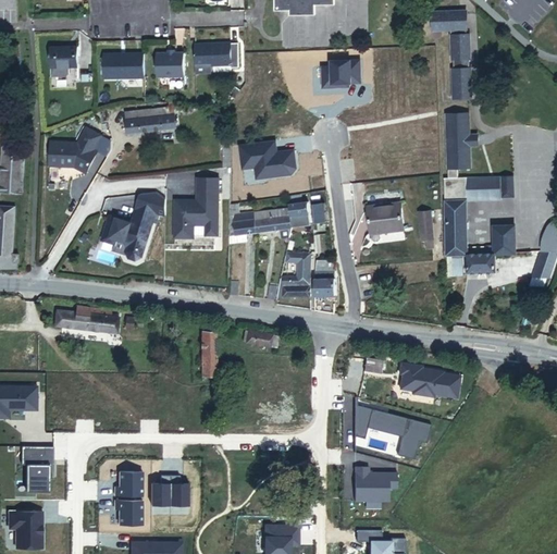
[(275,0),(275,9),(288,9),(288,13),(317,12),(316,3),(337,2),(337,0),(275,0)]
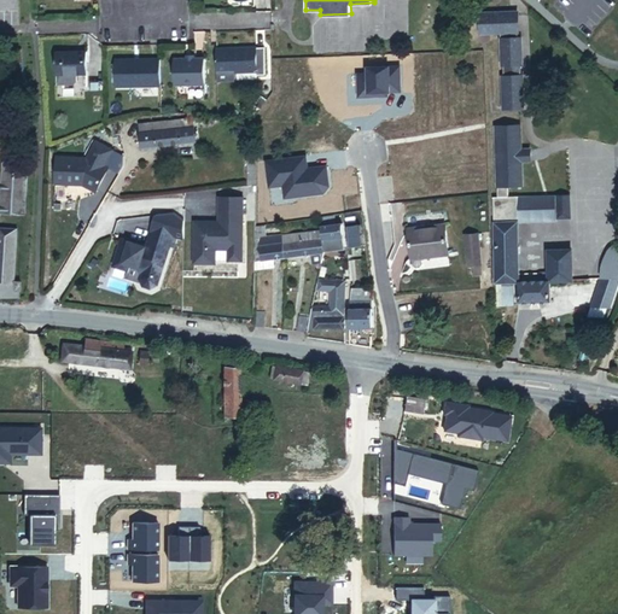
[(525,72),(524,60),(526,60),(525,35),(522,35),(522,29),(520,9),(483,11),(484,30),(503,29),(506,62),(507,62),(507,74),(506,74),(507,105),(528,105),(526,72),(525,72)]
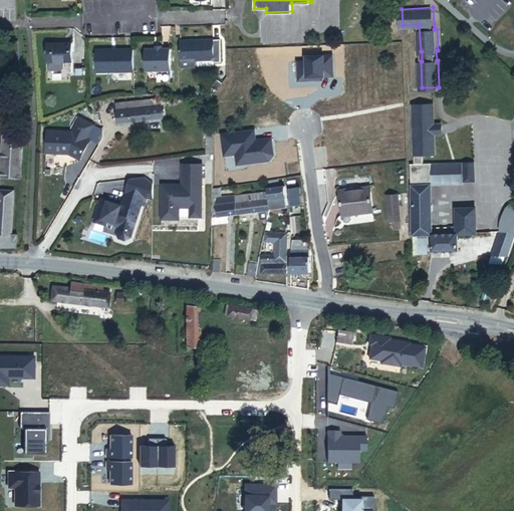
[(209,63),(216,63),(216,40),(177,40),(177,61),(188,61),(192,60),(209,60),(209,63)]
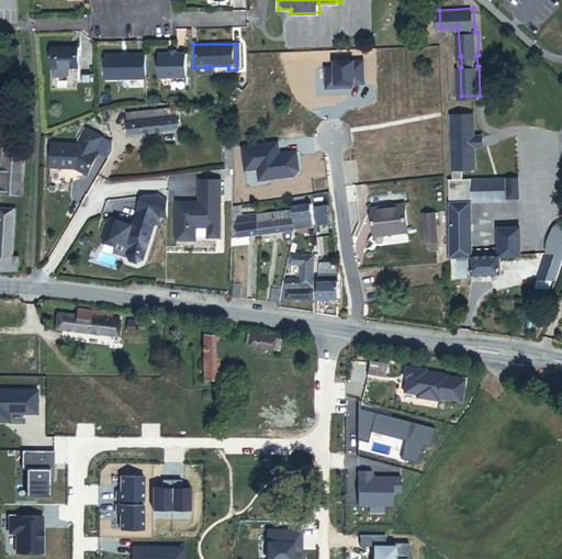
[(66,66),(75,66),(75,46),(48,47),(48,66),(66,66)]
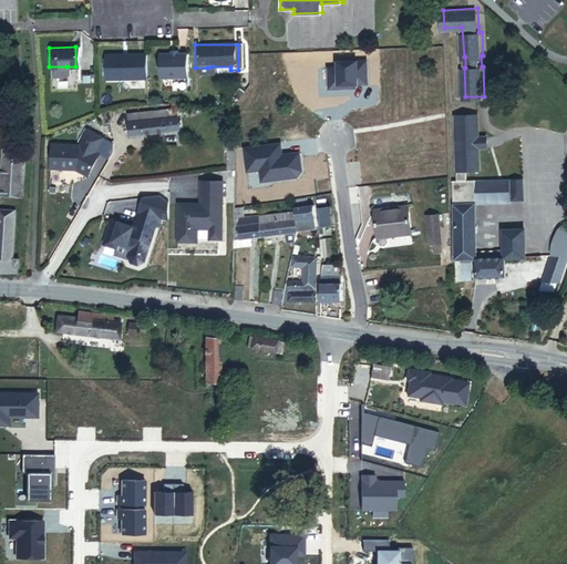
[(101,79),(143,79),(144,54),(101,54),(101,79)]
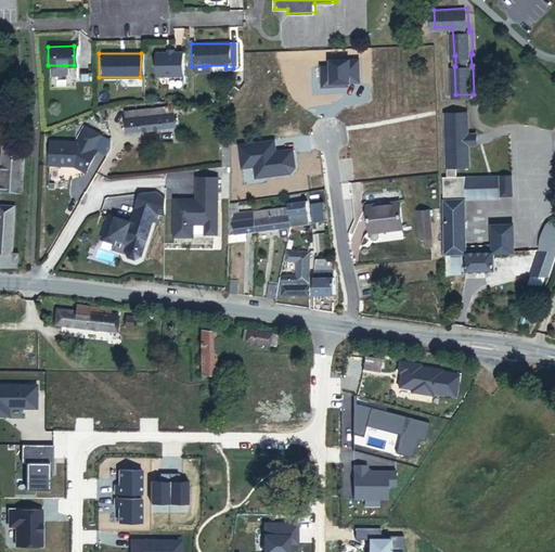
[(153,76),(180,76),(180,53),(153,53),(153,76)]
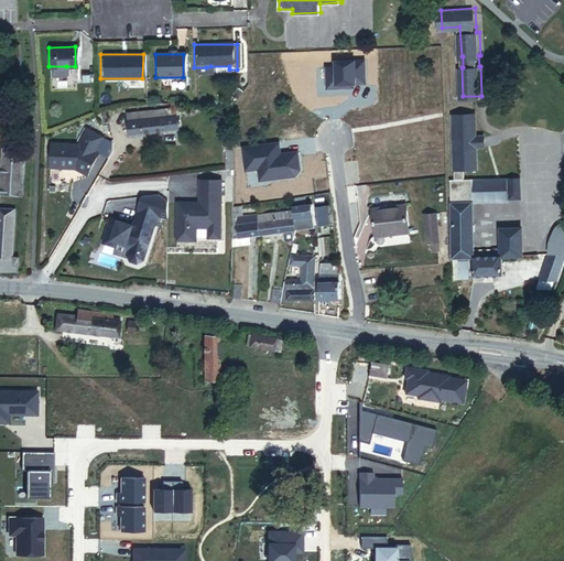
[(63,76),(66,73),(66,66),(49,66),(49,76),(63,76)]
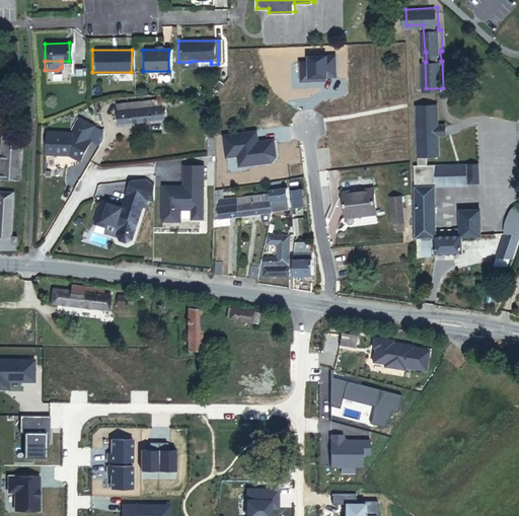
[(209,88),(214,91),(220,82),(215,79),(209,88)]
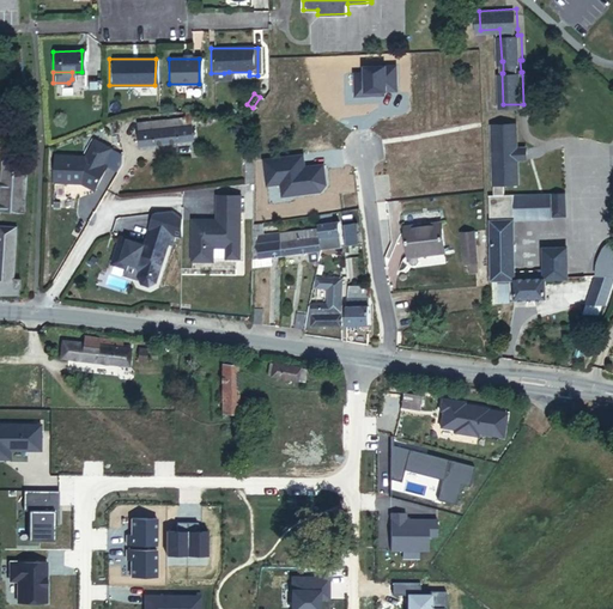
[(11,135),(23,135),(23,119),(11,119),(11,135)]
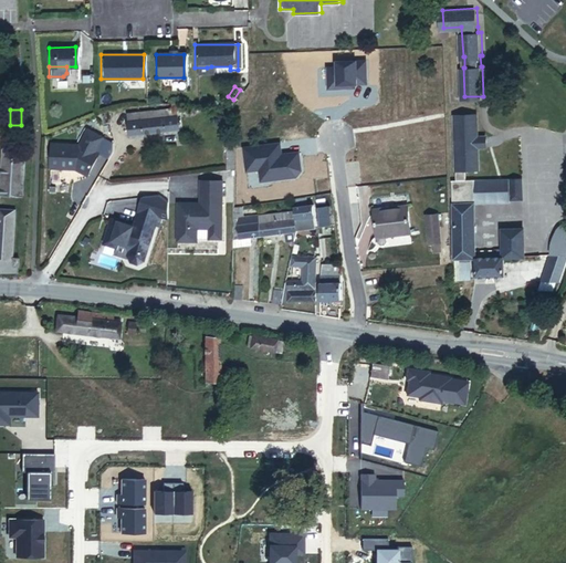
[(142,136),(188,133),(187,115),(153,117),(153,113),(145,113),(145,118),(140,118),(142,136)]
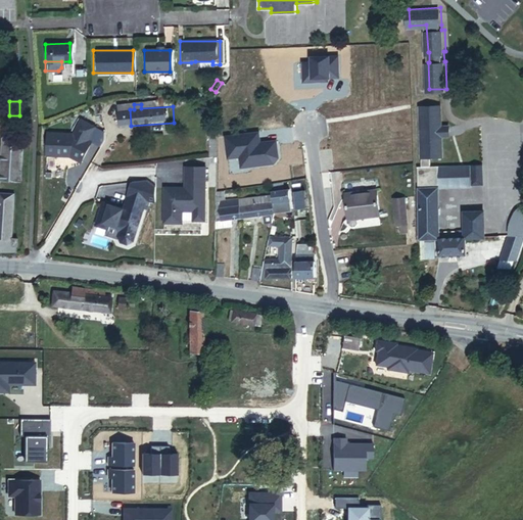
[(444,156),(444,139),(445,126),(445,105),(425,105),(424,162),(434,163),(434,156),(444,156)]
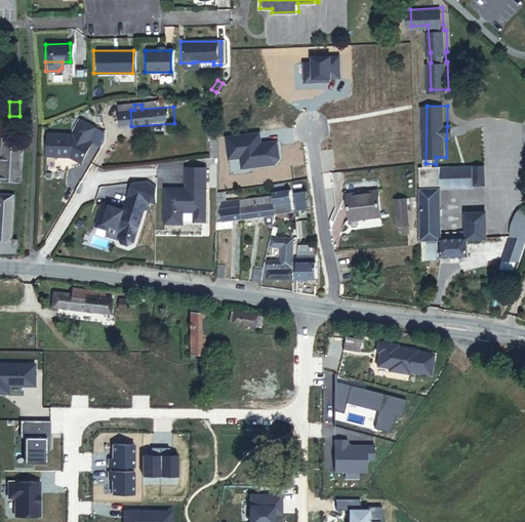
[(71,134),(45,134),(45,157),(69,157),(80,163),(90,143),(87,141),(94,126),(79,120),(71,134)]
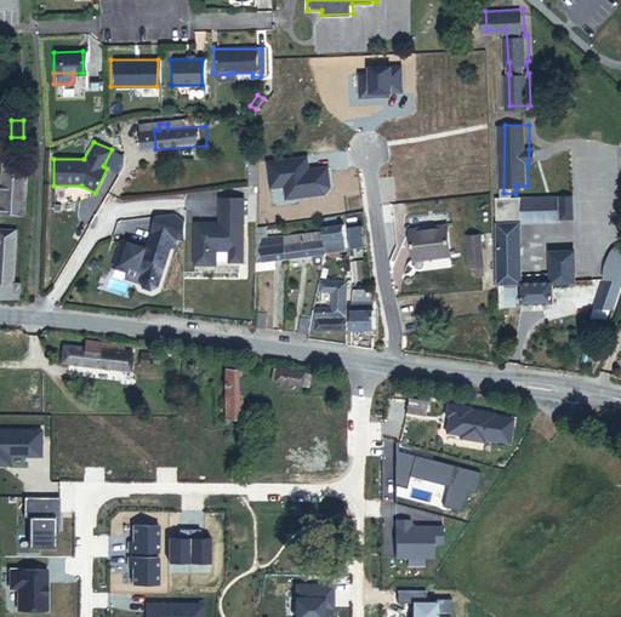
[(528,165),(539,165),(540,149),(529,149),(528,165)]
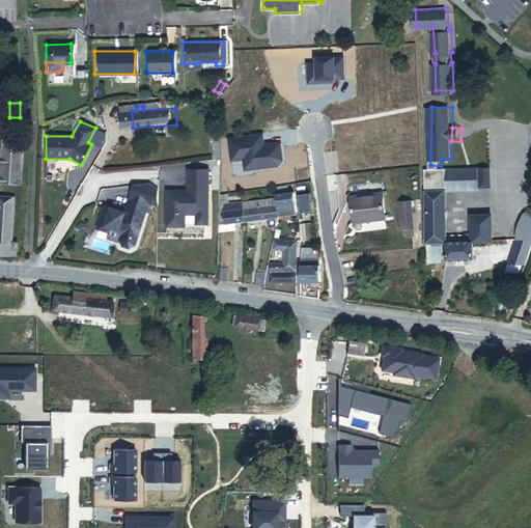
[(0,151),(0,182),(18,184),(21,140),(1,138),(0,151)]
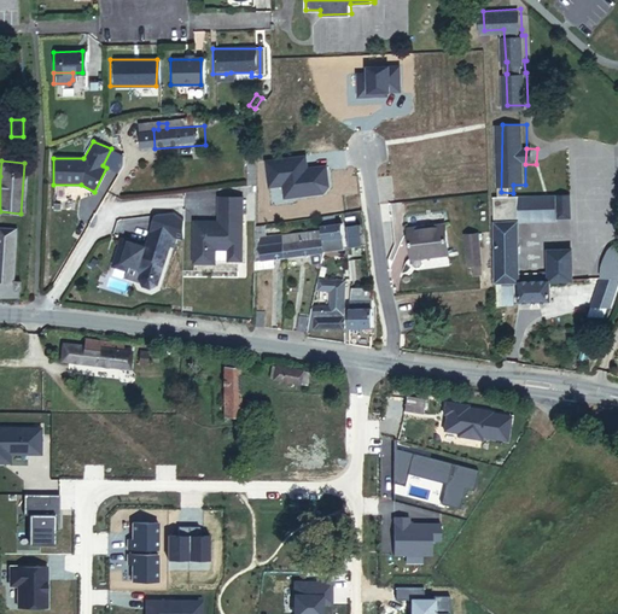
[(514,300),(554,302),(555,284),(564,285),(564,255),(546,255),(546,275),(540,275),(538,281),(522,281),(523,221),(523,197),(513,197),(499,197),(497,282),(514,282),(514,300)]
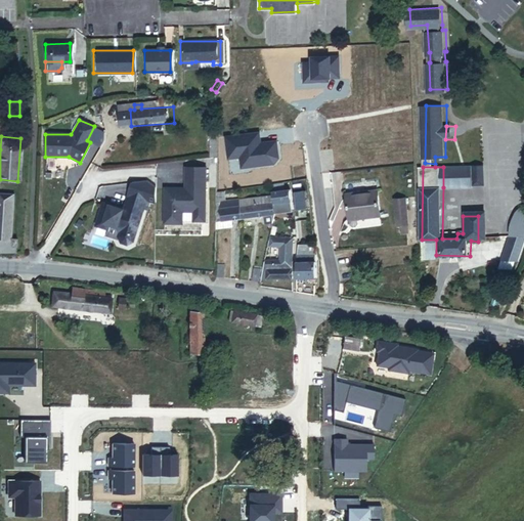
[(481,186),(488,186),(489,168),(443,167),(443,187),(481,188),(481,186)]
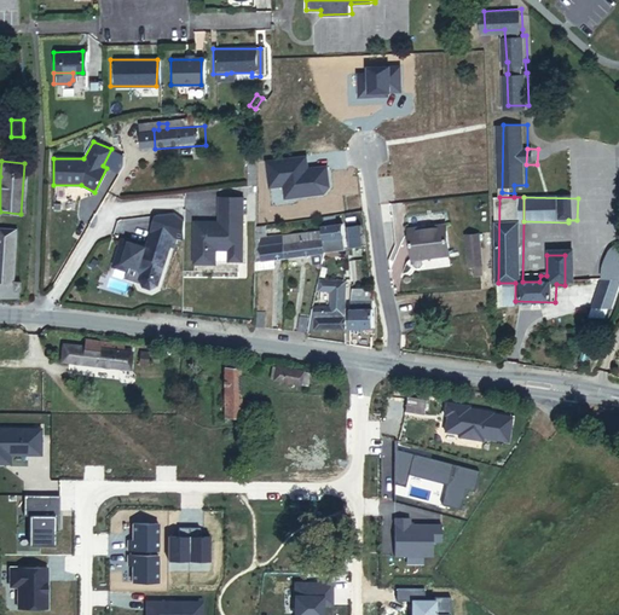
[(242,199),(218,201),(218,227),(210,227),(210,225),(194,225),(194,267),(215,267),(215,253),(229,253),(229,264),(243,264),(242,199)]
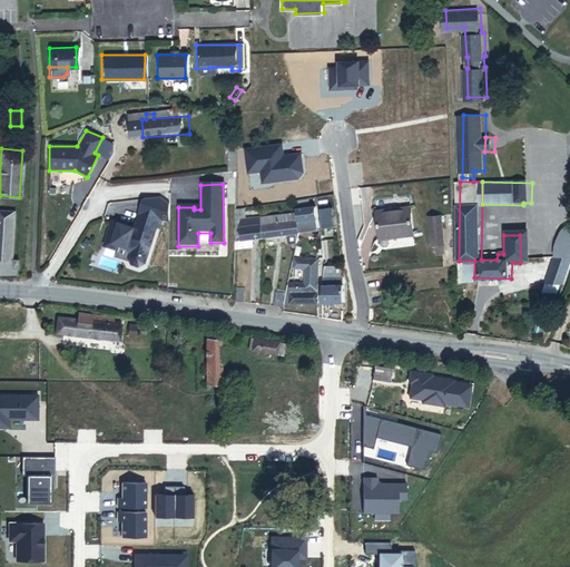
[(318,202),(334,199),(333,188),(316,191),(318,202)]
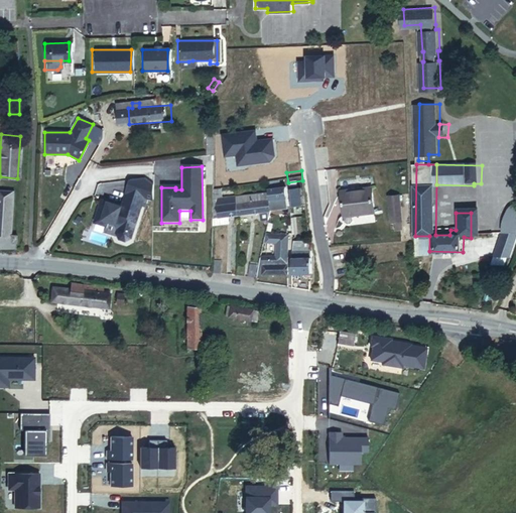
[(343,202),(369,200),(368,187),(368,186),(340,188),(342,202),(343,202)]
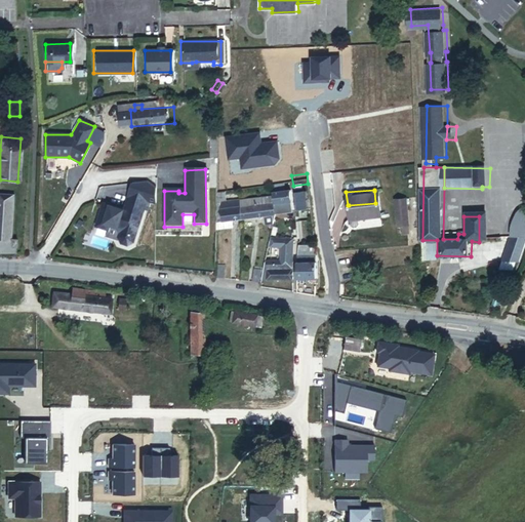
[(18,239),(12,238),(14,192),(0,191),(0,250),(17,252),(18,239)]
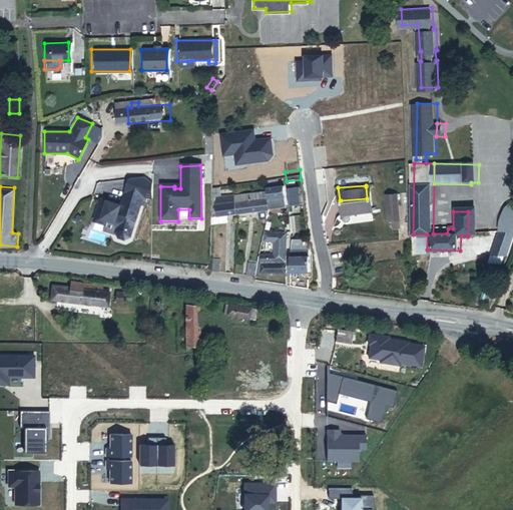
[(290,204),(305,202),(303,186),(288,188),(290,204)]
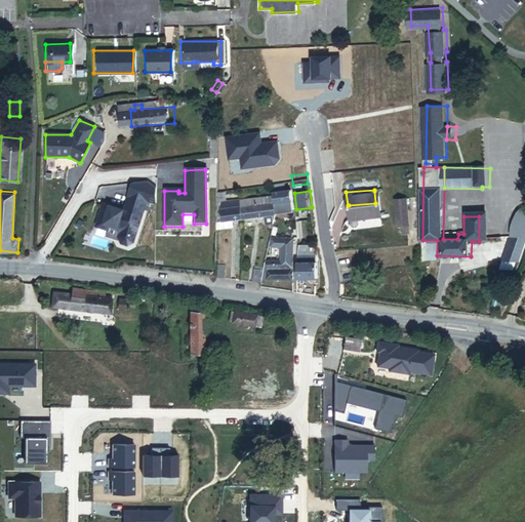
[(359,217),(381,215),(378,191),(374,191),(375,203),(349,205),(351,218),(359,217)]
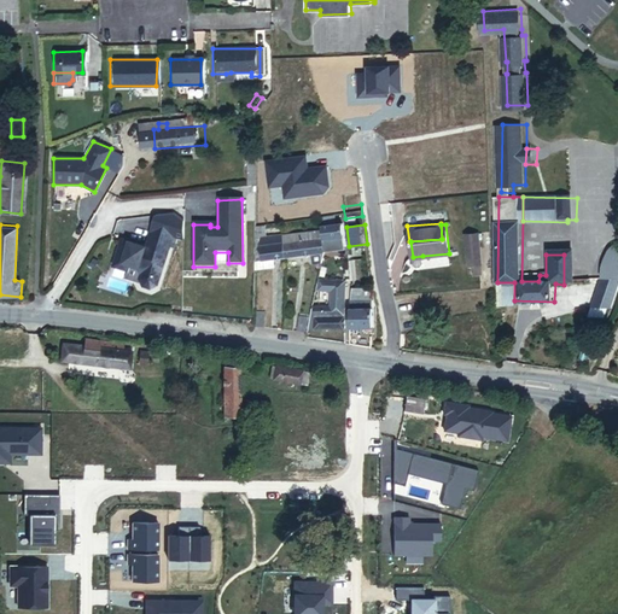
[(321,251),(343,249),(339,226),(318,228),(320,238),(321,251)]
